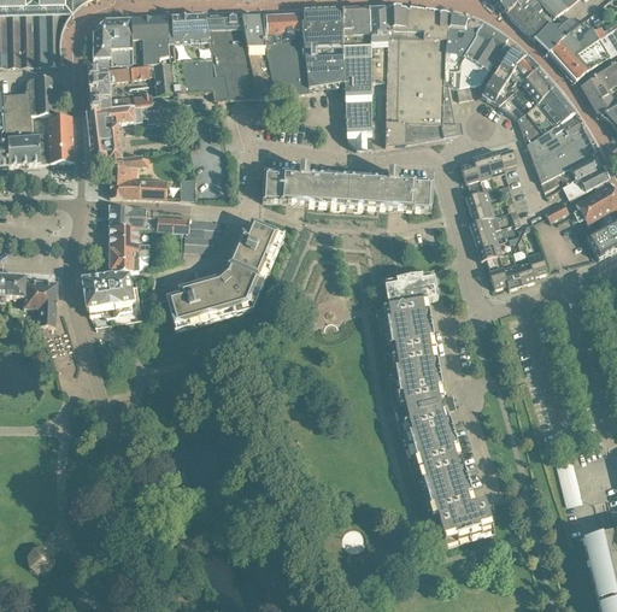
[(0,0),(0,66),(47,65),(47,64),(62,64),(62,65),(64,65),(63,63),(63,62),(62,58),(60,54),(62,54),(62,53),(60,53),(60,49),(60,46),(60,45),(62,42),(60,42),(62,34),(63,35),(63,33),(65,24),(65,25),(66,23),(69,18),(71,15),(72,15),(74,13),(72,13),(74,12),(72,12),(72,4),(72,0),(84,0),(84,3),(86,3),(87,1),(89,0),(0,0)]
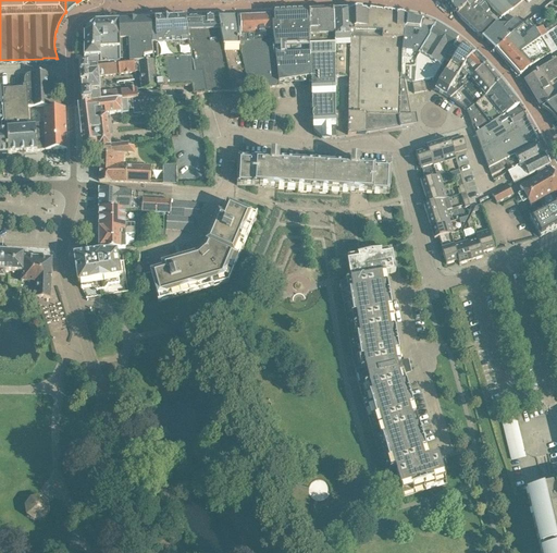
[(448,0),(452,3),(450,3),(457,10),(466,2),(470,5),(471,4),(473,7),(478,2),(485,10),(490,5),(484,0),(448,0)]
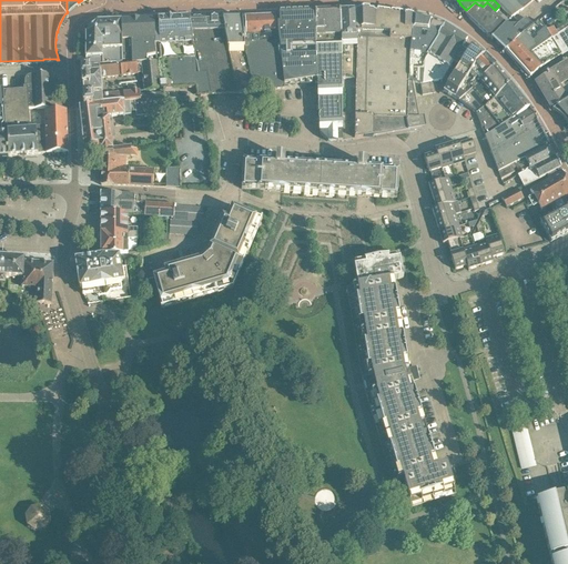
[(498,0),(511,13),(524,4),(519,0),(498,0)]
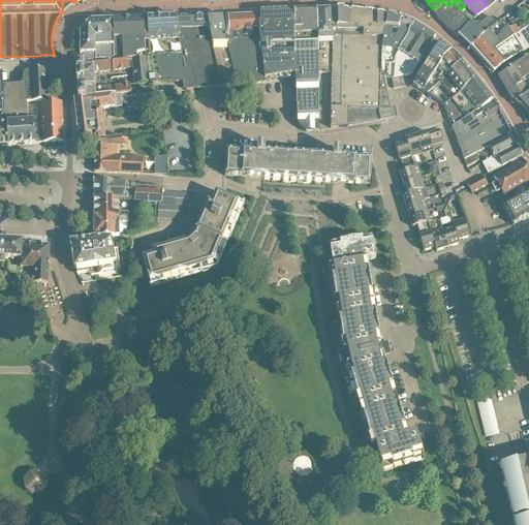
[(470,19),(461,9),(454,2),(449,6),(447,4),(446,5),(442,2),(434,9),(435,10),(434,10),(457,32),(469,20),(470,19)]
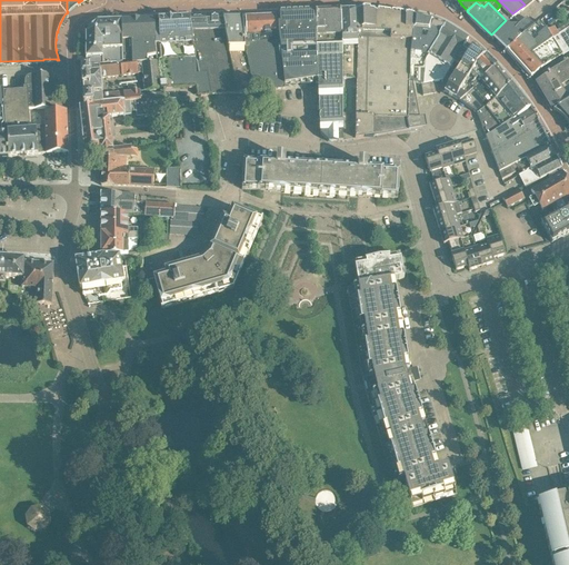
[(343,138),(343,110),(342,75),(342,32),(341,7),(339,7),(339,8),(333,9),(333,11),(325,11),(325,9),(317,9),(317,8),(316,8),(316,35),(318,75),(320,130),(328,138),(343,138)]
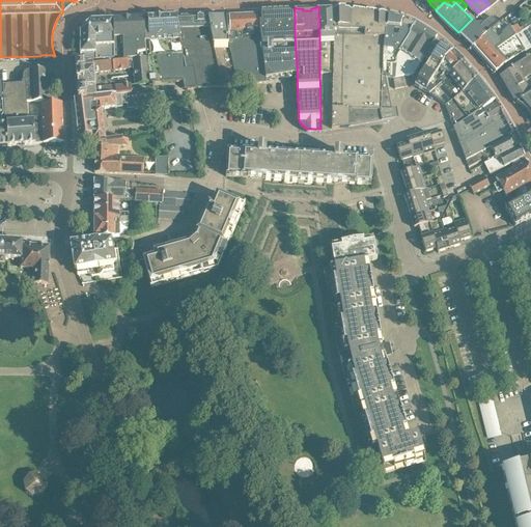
[(333,71),(334,31),(332,6),(328,6),(327,8),(324,8),(323,6),(318,6),(319,30),(319,70),(333,71)]
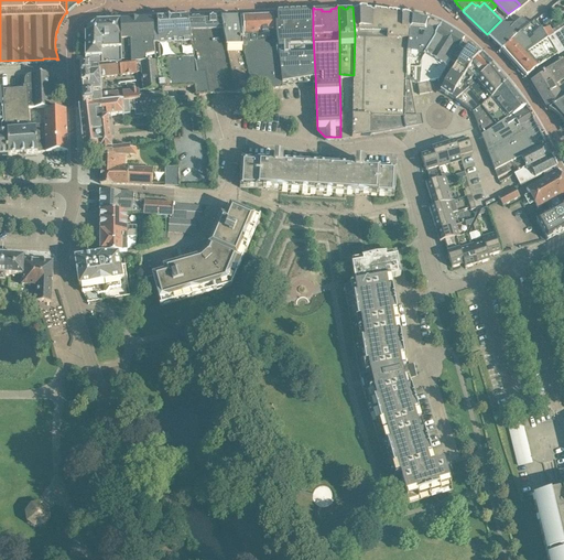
[(410,31),(411,13),(409,13),(408,13),(408,14),(404,13),(404,11),(389,9),(389,10),(388,9),(387,9),(387,8),(377,7),(376,9),(375,8),(371,8),(371,7),(367,7),(353,7),(355,33),(354,75),(353,110),(351,135),(418,122),(409,77),(405,77),(405,63),(407,63),(408,55),(405,55),(408,39),(409,39),(410,31)]
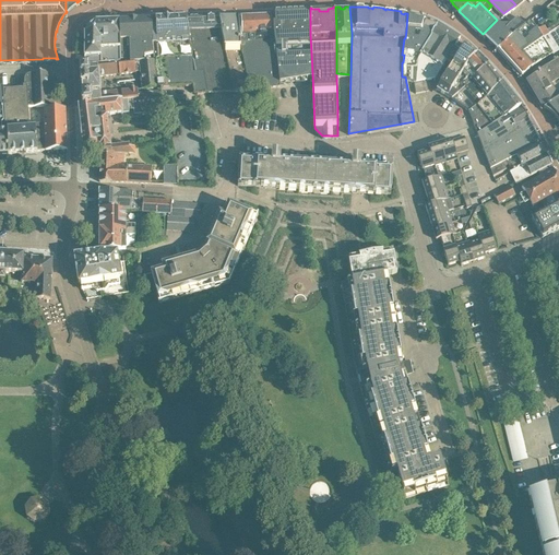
[(310,34),(310,8),(285,9),(285,10),(283,10),(282,11),(283,14),(274,15),(274,14),(273,14),(273,30),(275,39),(280,79),(312,73),(310,34)]
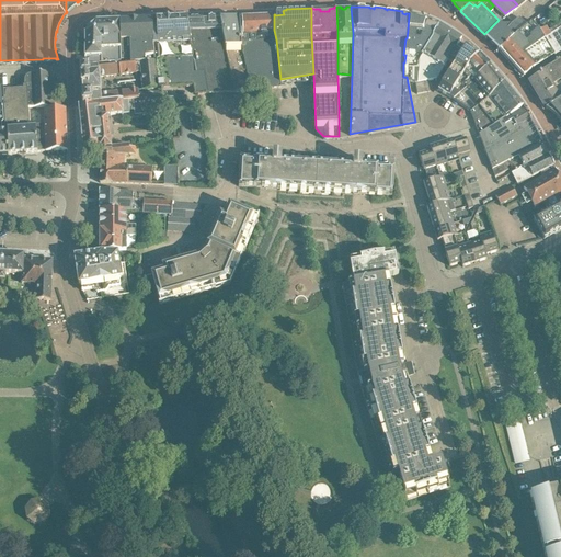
[(274,30),(274,14),(274,12),(273,12),(273,13),(239,14),(241,42),(241,44),(248,75),(249,75),(254,74),(258,86),(281,83),(281,79),(276,40),(274,30)]
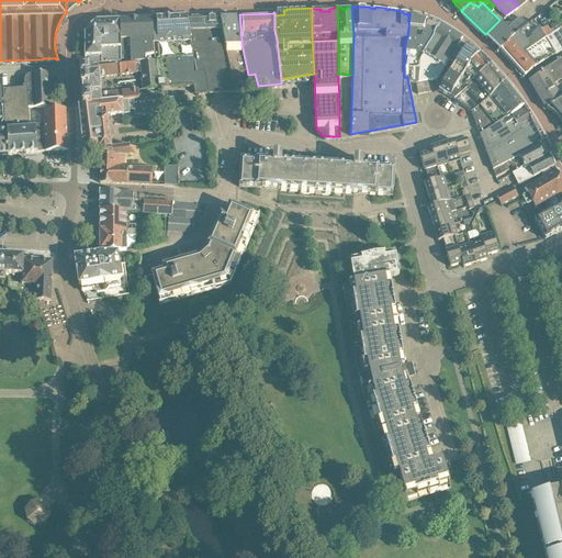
[(418,79),(418,70),(419,70),(420,57),(434,34),(434,30),(440,21),(428,18),(409,13),(408,31),(407,38),(406,38),(404,55),(406,55),(405,63),(404,63),(404,77),(407,77),(416,79),(418,79)]
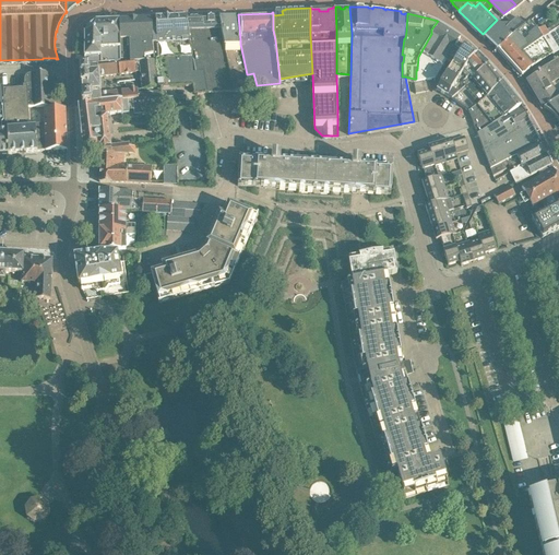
[(502,26),(496,21),(483,34),(483,35),(484,34),(485,35),(489,39),(487,40),(492,46),(494,44),(496,46),(497,47),(498,46),(510,34),(515,28),(525,21),(518,13),(511,19),(510,20),(502,26)]
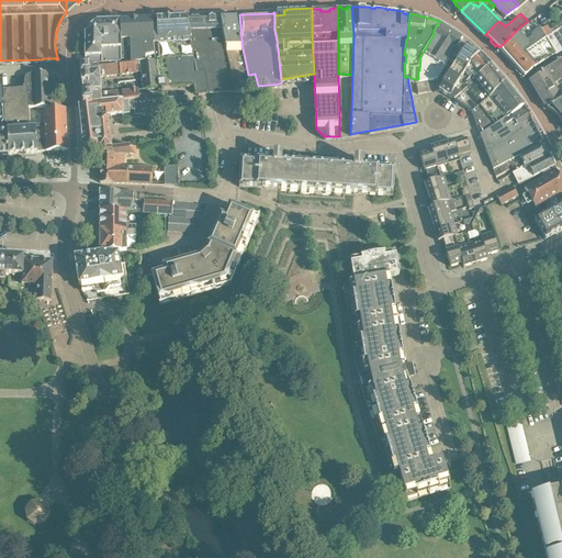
[(223,33),(220,14),(188,15),(195,68),(231,68),(226,48),(223,33)]
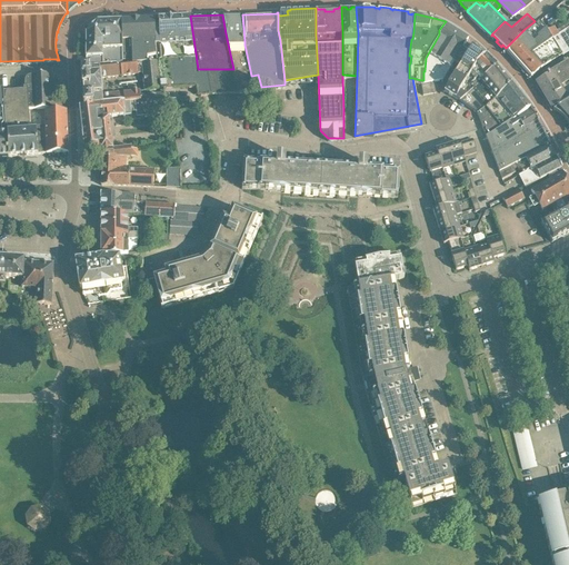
[(245,42),(242,15),(222,15),(226,33),(229,49),(243,48),(243,42),(245,42)]
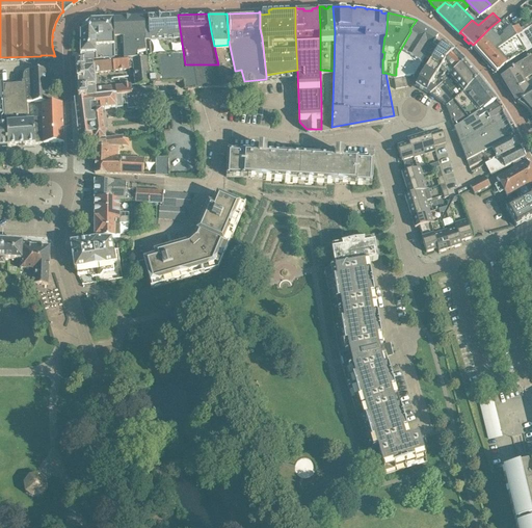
[(147,48),(147,16),(145,15),(112,16),(113,32),(113,42),(114,54),(124,53),(124,57),(133,56),(137,56),(137,50),(147,48)]
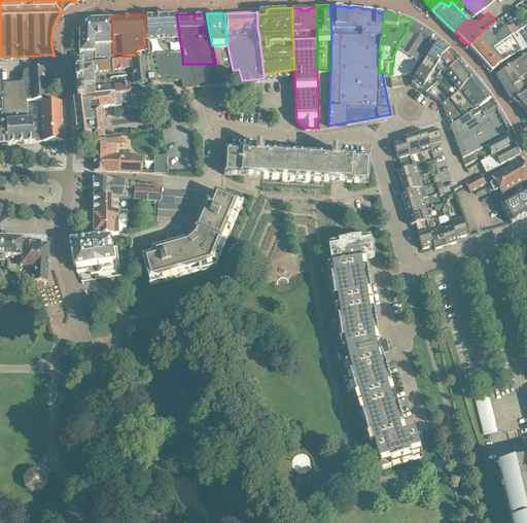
[(183,64),(176,14),(145,15),(145,47),(145,53),(148,78),(182,76),(183,84),(196,83),(196,84),(220,83),(216,64),(183,64)]
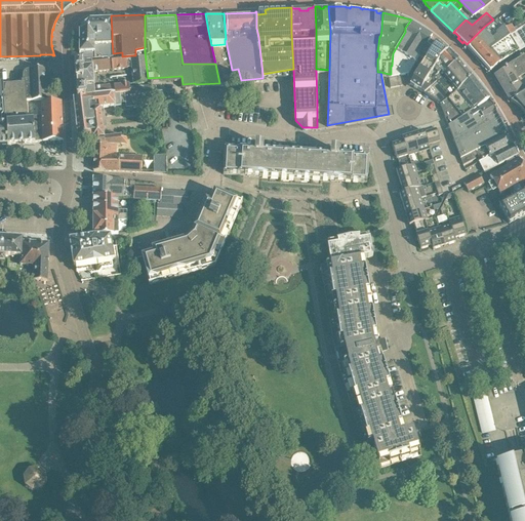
[(112,32),(111,15),(90,16),(80,28),(79,57),(80,57),(87,56),(113,55),(113,53),(112,41),(112,32)]
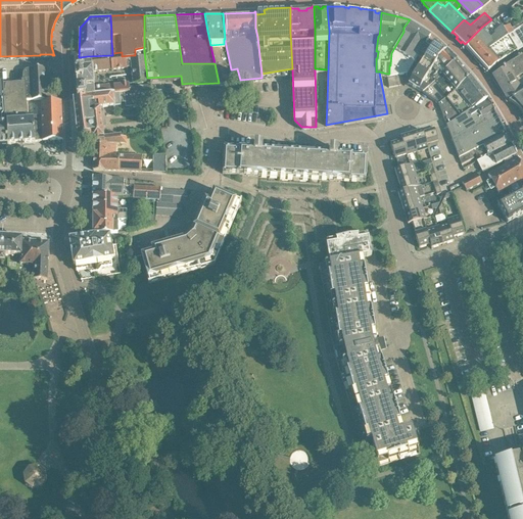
[(487,43),(506,30),(505,29),(506,28),(504,26),(495,15),(491,19),(482,27),(477,32),(466,43),(476,54),(487,43)]
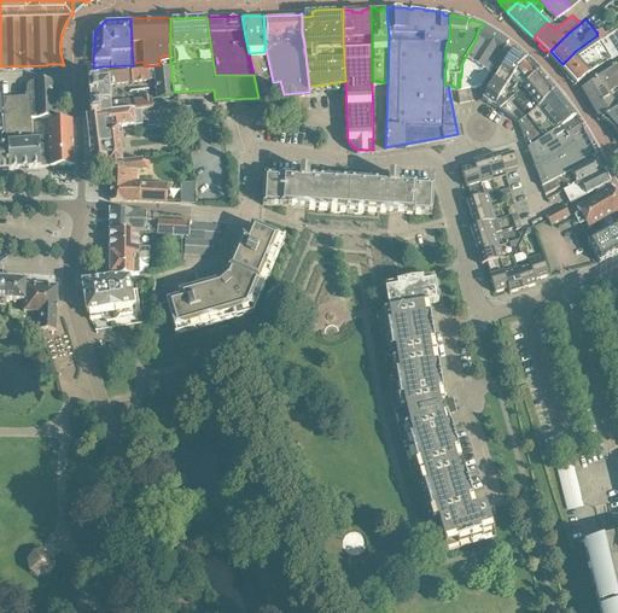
[(508,39),(484,23),(477,33),(477,38),(462,63),(461,77),(460,77),(460,87),(465,86),(471,85),(471,86),(479,83),(479,85),(481,85),(494,64),(505,46),(508,39)]
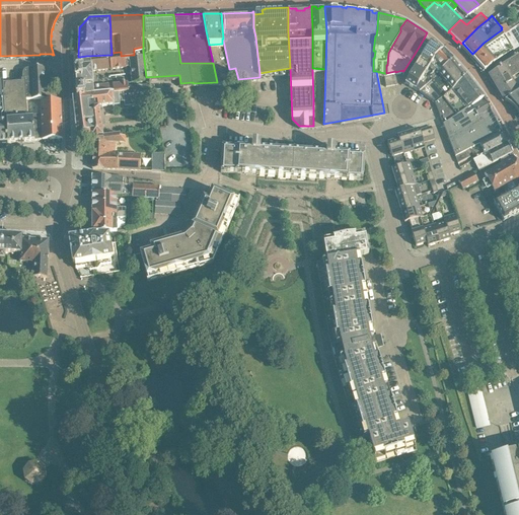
[(518,42),(518,21),(509,28),(505,21),(500,25),(502,27),(501,28),(502,29),(503,31),(507,29),(516,45),(518,42)]
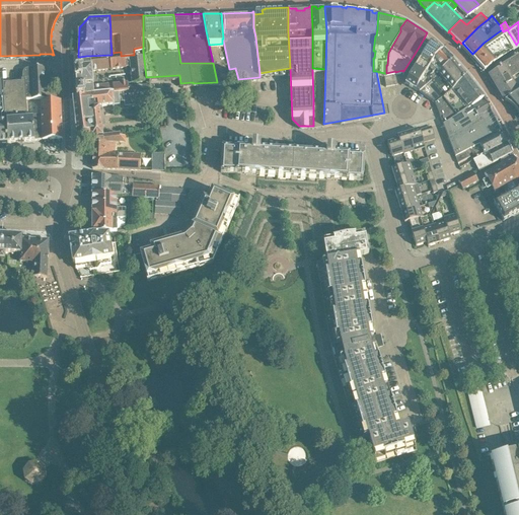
[(493,61),(499,55),(513,46),(513,47),(516,45),(507,29),(503,31),(502,29),(484,43),(472,54),(486,68),(493,61)]
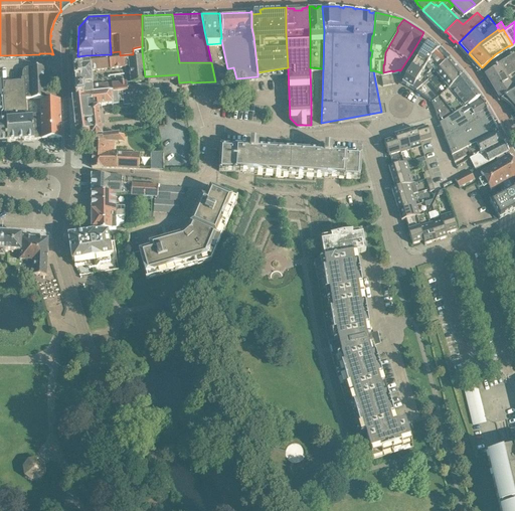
[(430,37),(426,41),(423,40),(420,38),(411,53),(414,56),(416,56),(402,79),(412,86),(417,77),(432,56),(431,55),(439,46),(430,37)]
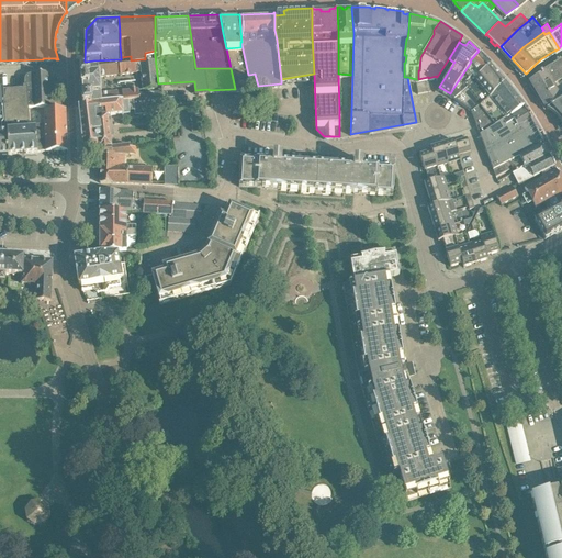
[(158,85),(158,84),(155,56),(155,51),(145,53),(145,59),(141,59),(142,68),(143,86),(158,85)]
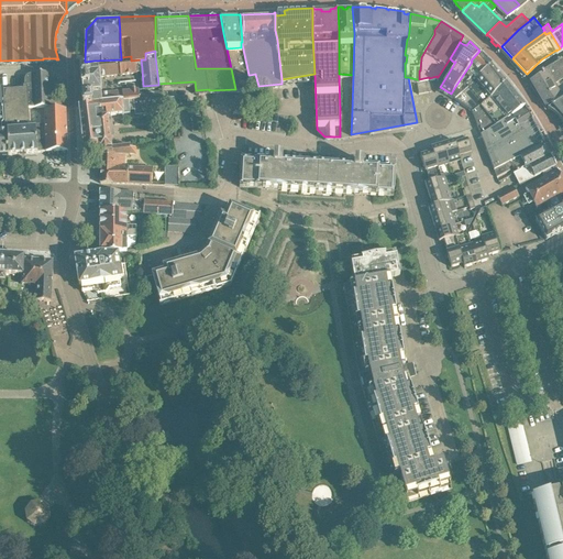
[(476,76),(490,62),(479,51),(471,61),(472,62),(456,85),(451,94),(455,97),(463,89),(468,85),(466,83),(465,80),(466,79),(470,77),(473,74),(476,76)]
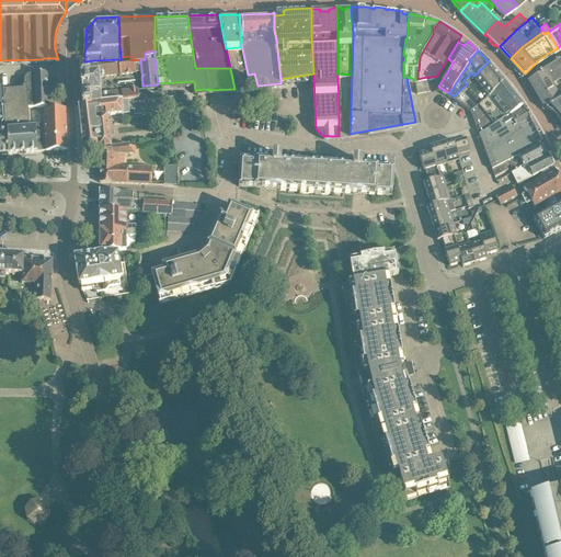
[(560,55),(539,69),(540,71),(538,72),(529,78),(544,103),(560,92),(560,55)]
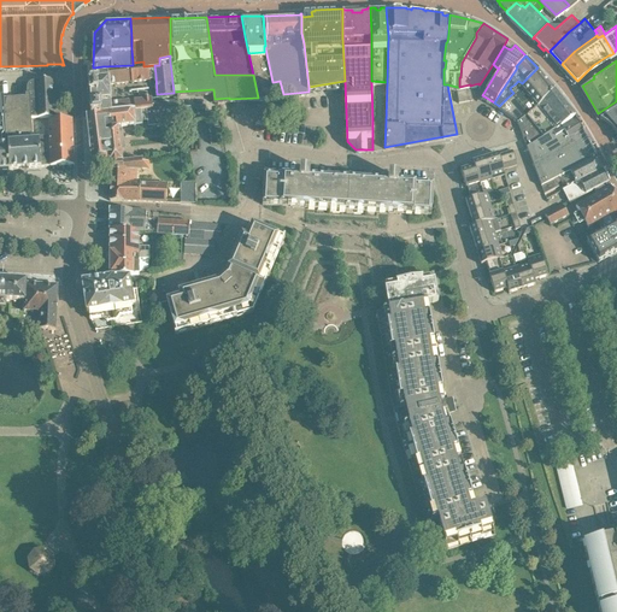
[(156,75),(154,65),(144,66),(128,68),(129,78),(131,77),(131,78),(150,76),(150,75),(156,75)]
